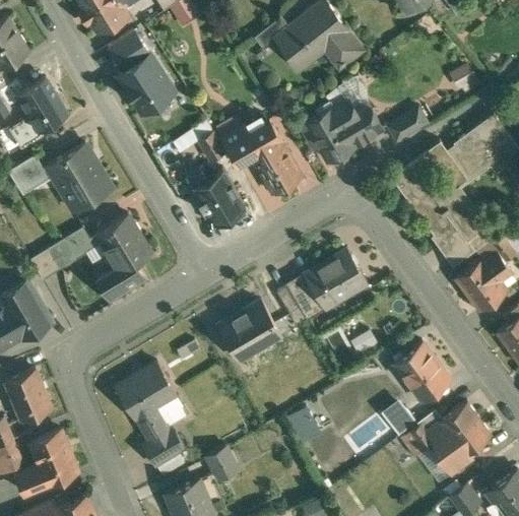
[(77,0),(84,12),(81,14),(87,25),(91,23),(98,34),(128,14),(119,0),(77,0)]
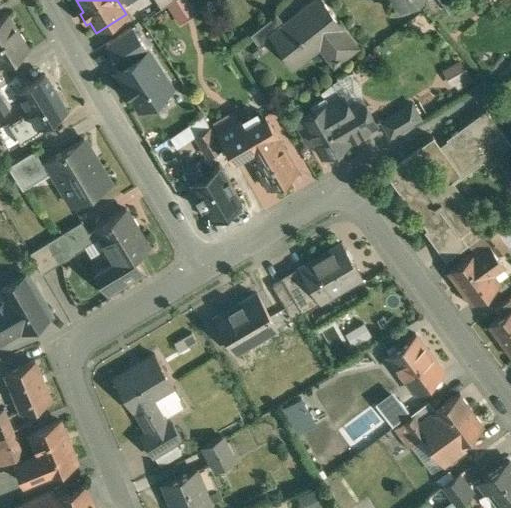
[(153,0),(162,12),(180,0),(153,0)]
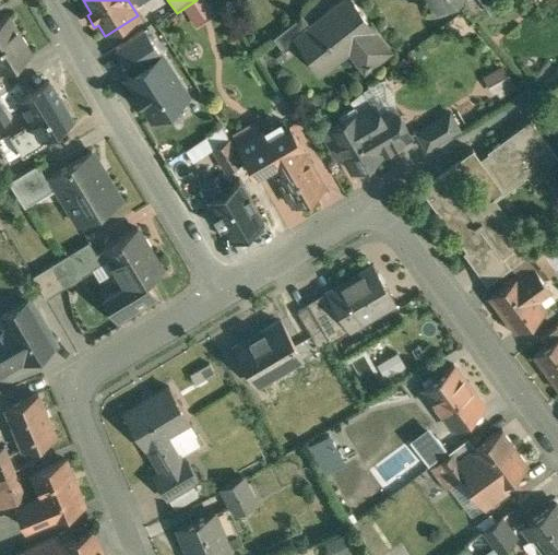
[(459,0),(427,0),(439,15),(459,0)]
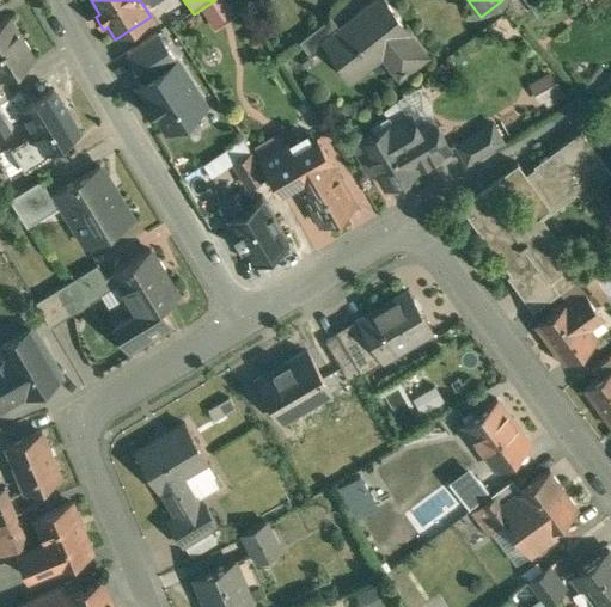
[(544,0),(521,0),(538,20),(551,8),(544,0)]
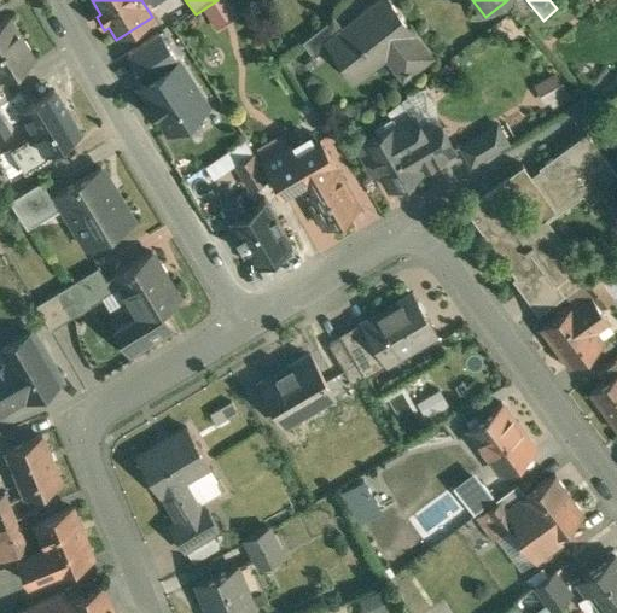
[(345,35),(327,48),(329,50),(355,83),(386,59),(405,81),(430,62),(412,39),(414,38),(386,3),(345,35)]
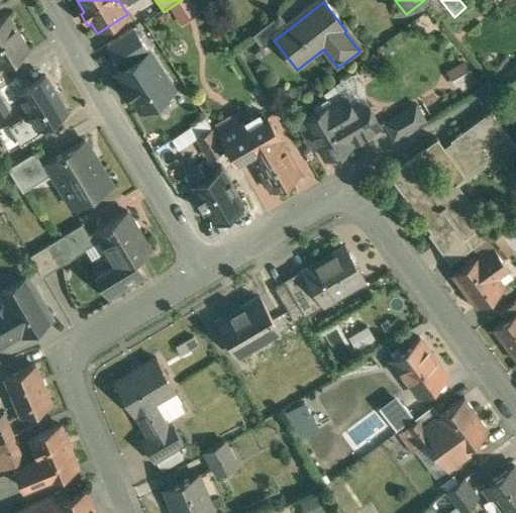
[(29,53),(9,18),(0,23),(0,70),(0,71),(2,70),(29,53)]
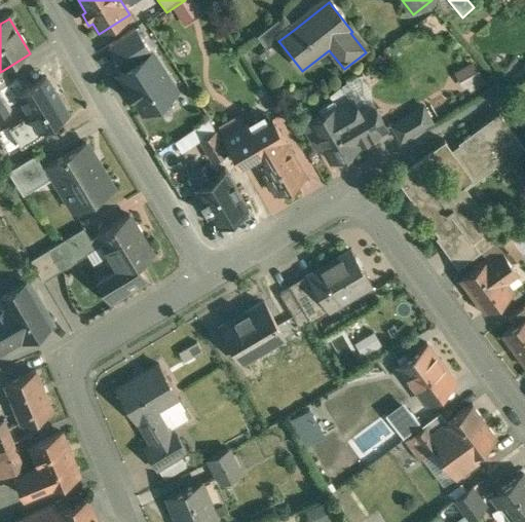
[(285,19),(258,40),(267,52),(279,42),(278,41),(294,30),(285,19)]
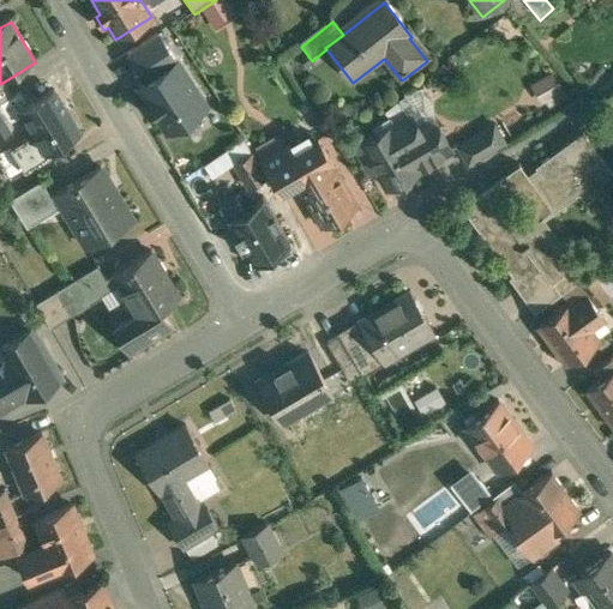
[(158,37),(127,58),(145,86),(176,66),(158,37)]
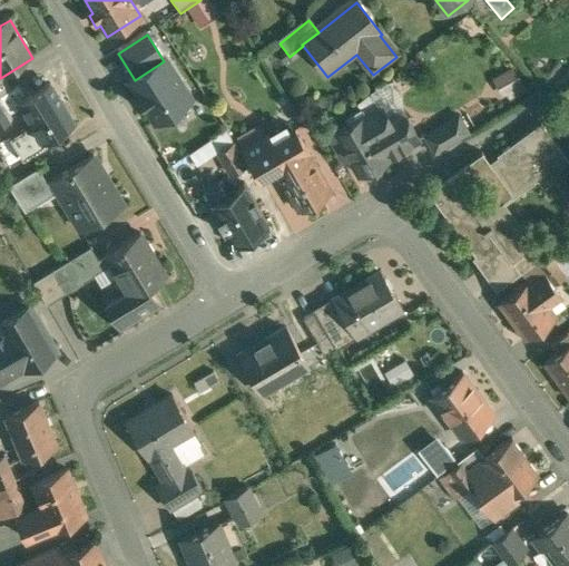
[(190,103),(164,61),(135,80),(129,84),(145,108),(156,125),(190,103)]
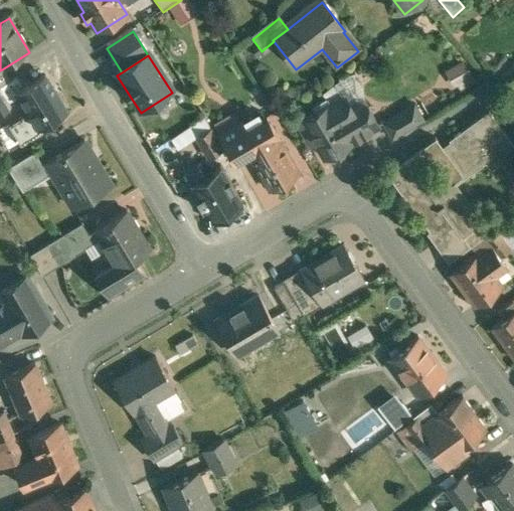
[(449,71),(458,94),(476,87),(467,64),(449,71)]
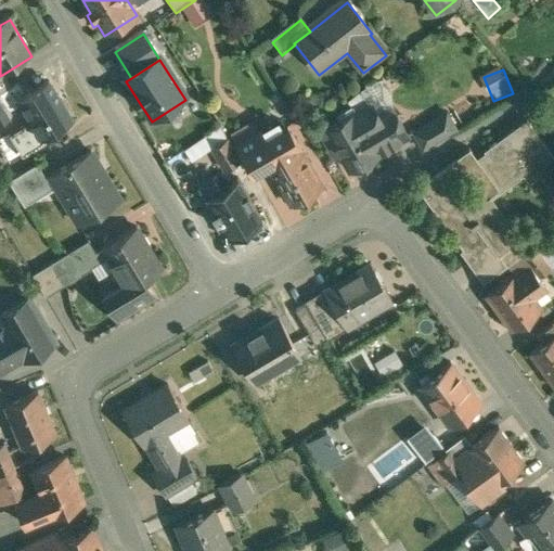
[(0,76),(0,75),(0,98),(0,99),(11,91),(3,78),(2,75),(0,76)]
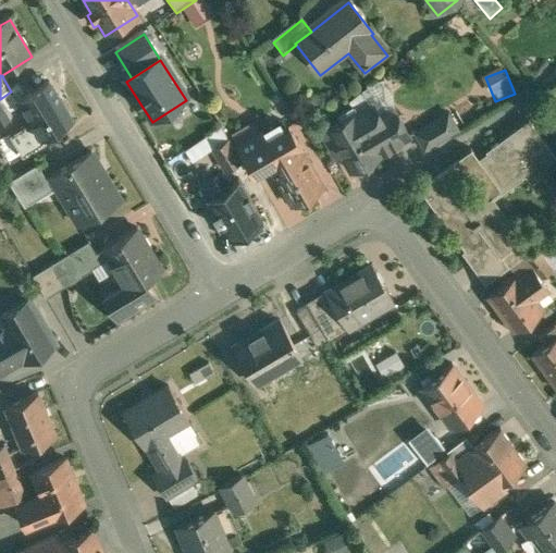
[(72,122),(50,86),(26,100),(20,105),(22,108),(32,125),(11,138),(24,160),(47,146),(42,140),(72,122)]
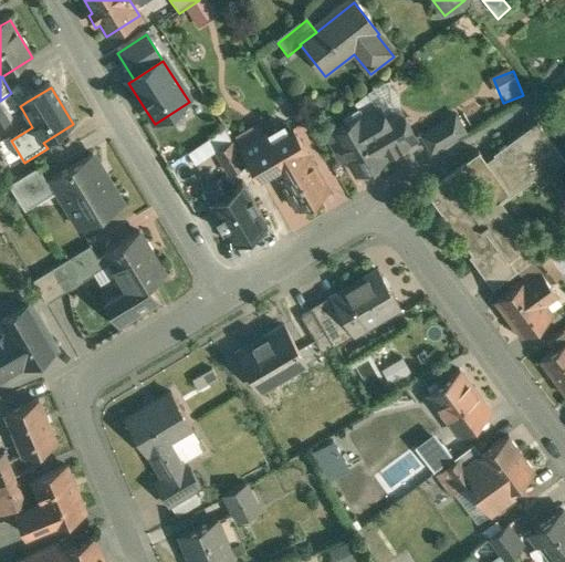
[(11,93),(0,101),(10,116),(22,110),(20,106),(27,102),(19,89),(11,93)]
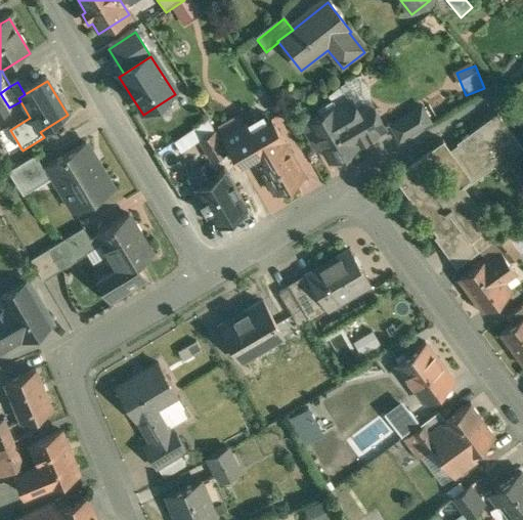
[(339,90),(327,99),(330,105),(317,112),(321,118),(302,129),(314,149),(320,146),(331,164),(358,147),(358,146),(348,130),(349,130),(346,125),(337,111),(348,104),(339,90)]
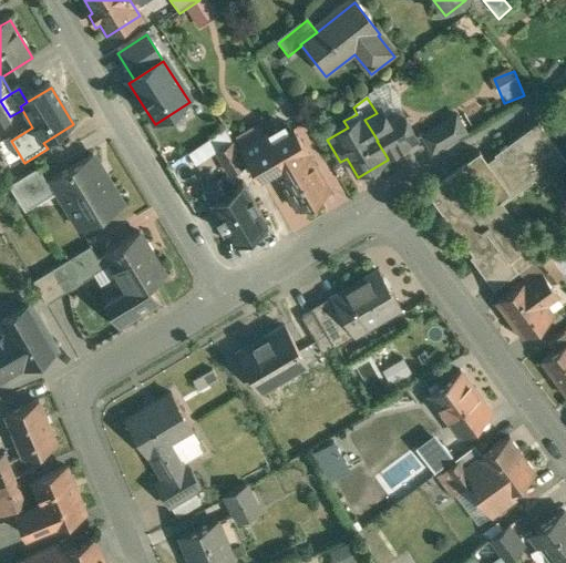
[(0,100),(0,130),(13,122),(10,116),(0,101),(0,100)]
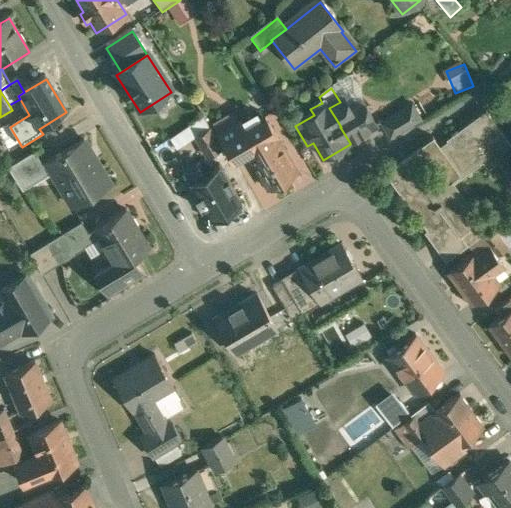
[(364,106),(338,122),(341,127),(340,127),(350,143),(377,128),(364,106)]
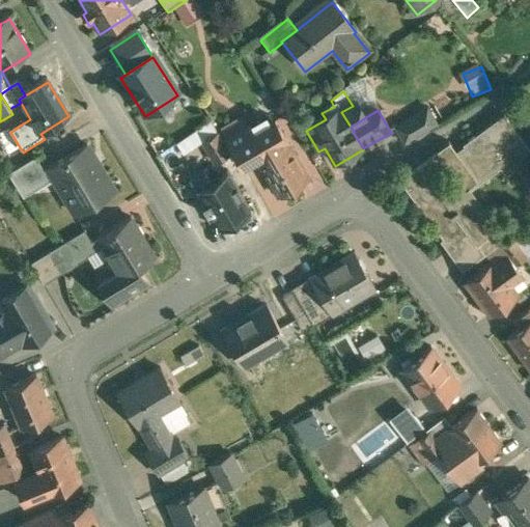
[(427,111),(396,130),(406,145),(437,127),(427,111)]
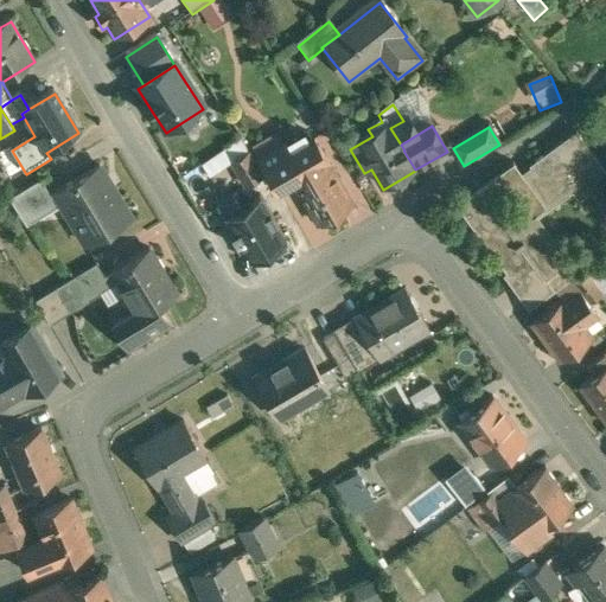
[(514,166),(457,207),(506,275),(504,277),(529,313),(556,293),(575,279),(533,221),(571,192),(580,204),(591,196),(599,205),(605,200),(605,174),(576,134),(530,168),(535,175),(527,183),(514,166)]
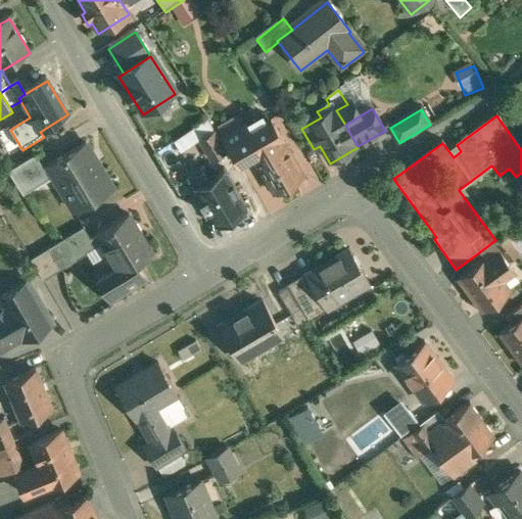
[(240,120),(219,132),(224,140),(239,132),(245,128),(240,120)]
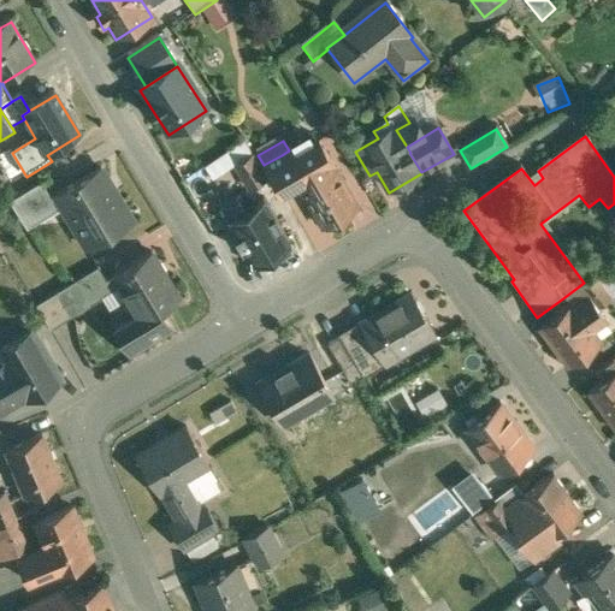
[(359,211),(319,144),(318,144),(323,153),(290,172),(282,155),(264,165),(284,200),(300,190),(324,231),(359,211)]
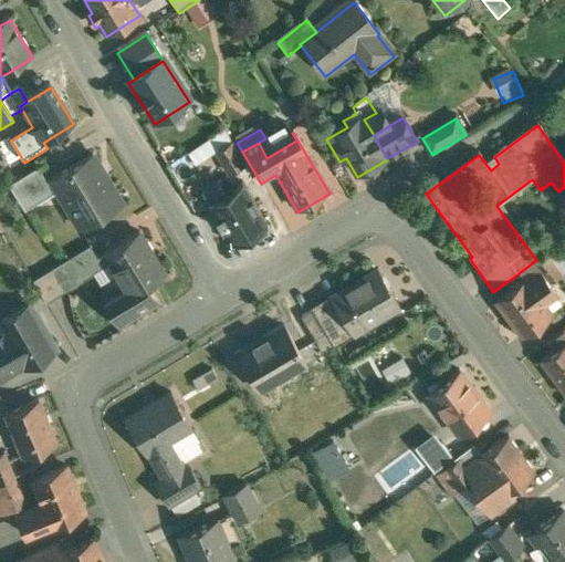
[(232,145),(217,155),(230,177),(246,168),(232,145)]
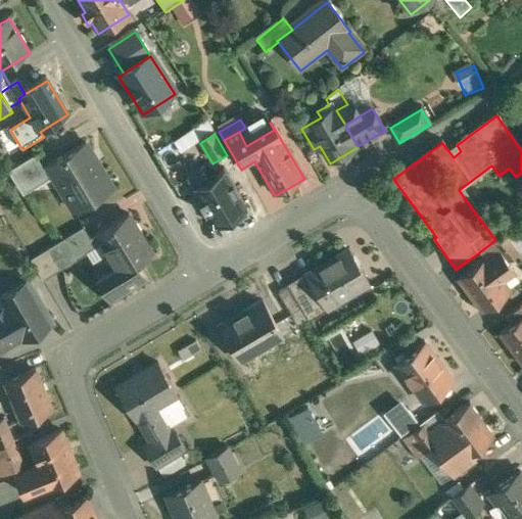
[(86,145),(48,169),(76,214),(113,191),(103,174),(102,174),(86,147),(87,146),(86,145)]
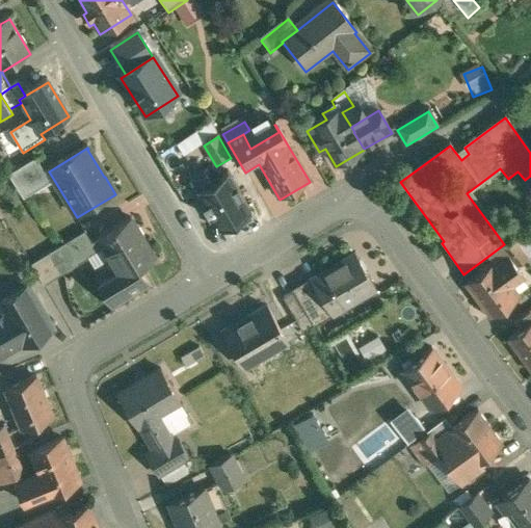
[(36,160),(9,177),(19,192),(46,176),(36,160)]
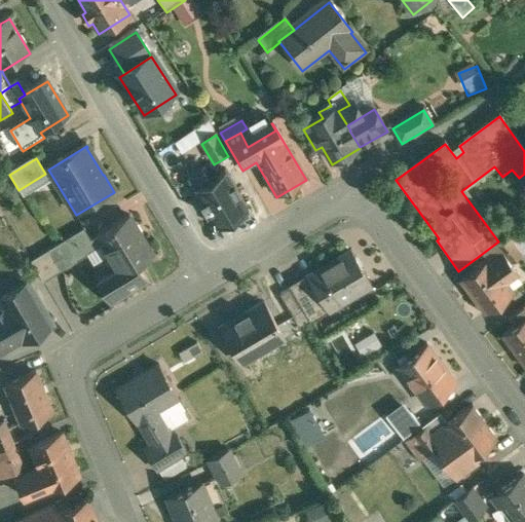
[(248,193),(234,171),(227,175),(240,198),(248,193)]
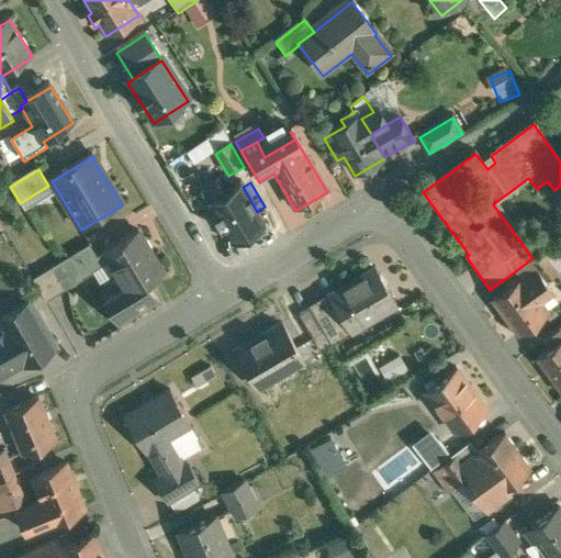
[(242,186),(209,204),(233,246),(266,227),(257,212),(243,187),(242,186)]
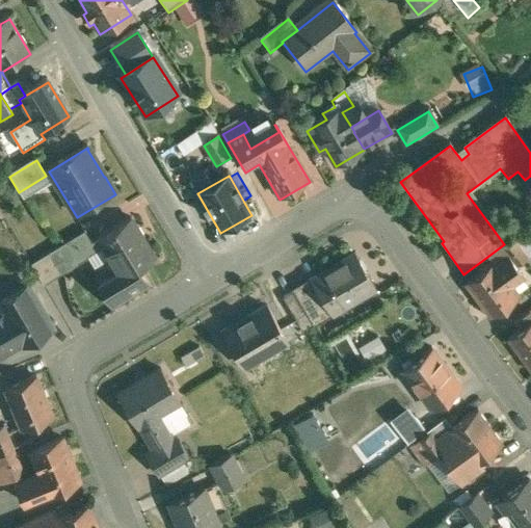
[(132,221),(100,240),(121,274),(124,280),(138,270),(155,260),(132,221)]
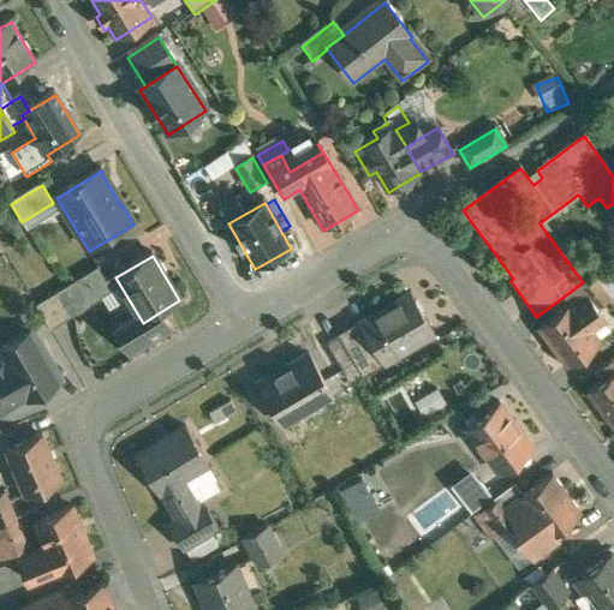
[(99,270),(75,285),(90,309),(105,300),(99,289),(108,285),(99,270)]
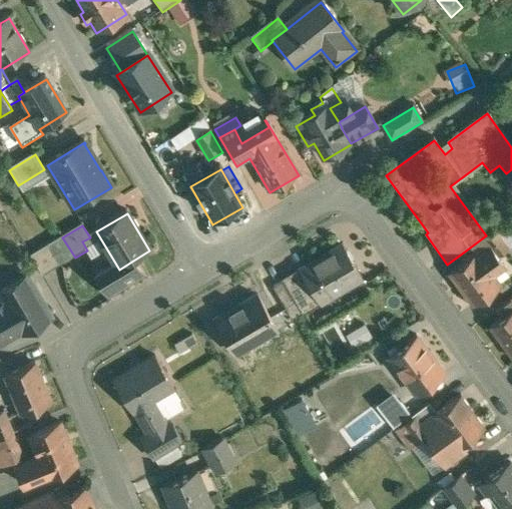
[(501,236),(495,229),(486,235),(470,247),(476,256),(477,256),(478,257),(490,247),(499,260),(511,250),(508,246),(501,236)]
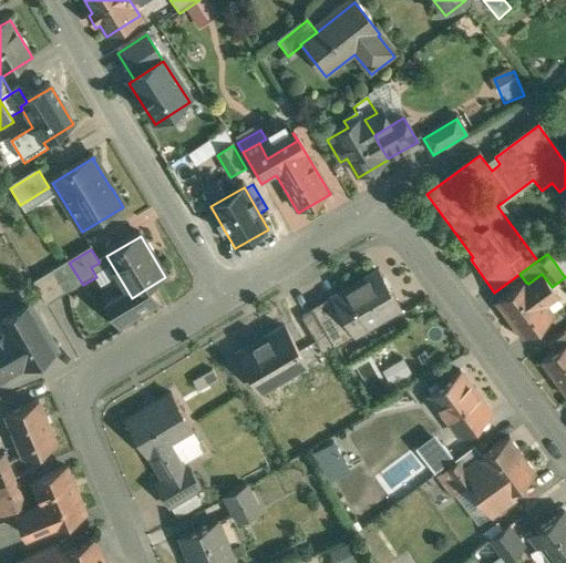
[(565,258),(563,255),(554,262),(562,273),(565,268),(565,258)]
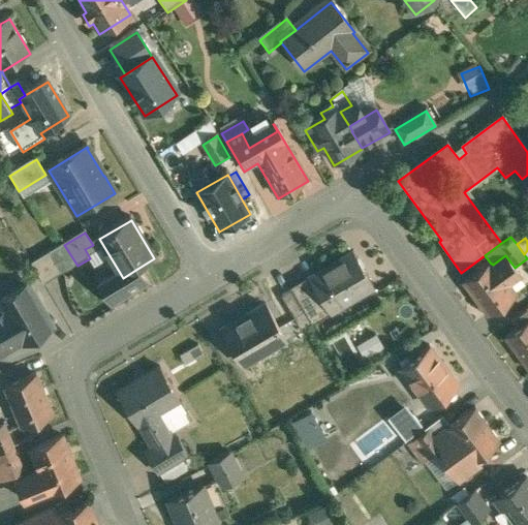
[(78,266),(64,245),(50,254),(62,275),(78,266)]
